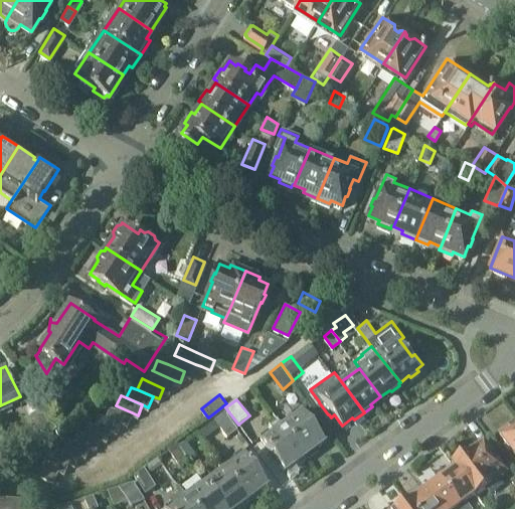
[(132,412),(116,405),(110,403),(106,413),(121,420),(127,423),(132,412)]
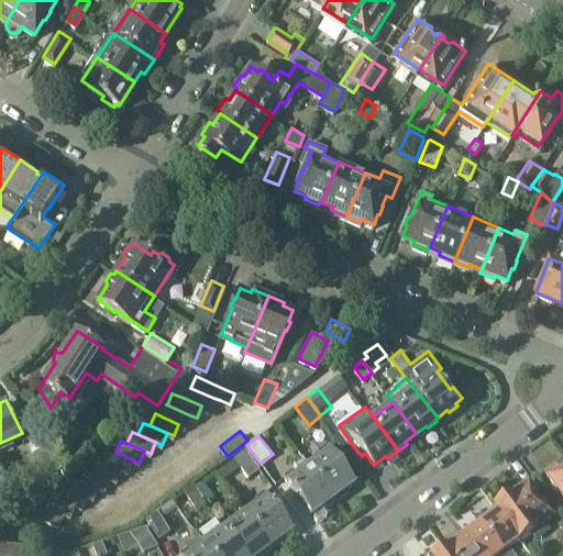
[(59,466),(57,460),(47,442),(34,449),(50,476),(55,473),(53,470),(59,466)]
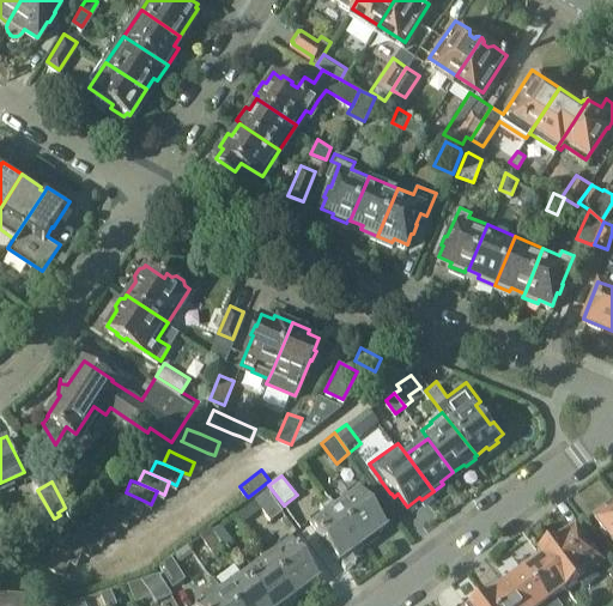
[(349,494),(337,503),(365,543),(378,533),(376,529),(386,522),(356,482),(346,490),(349,494)]
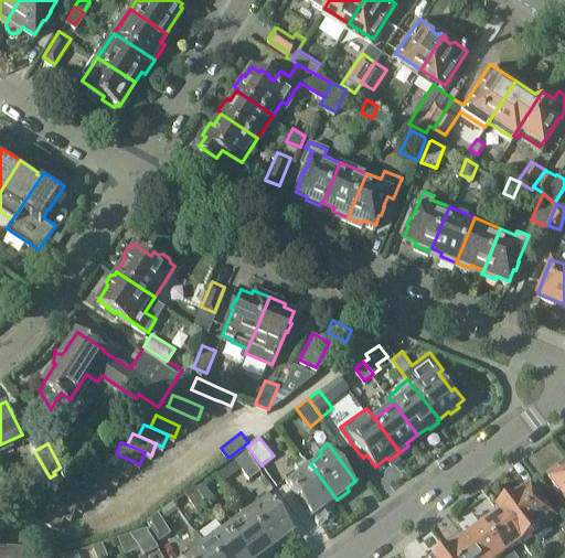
[(246,450),(235,459),(248,478),(260,469),(246,450)]
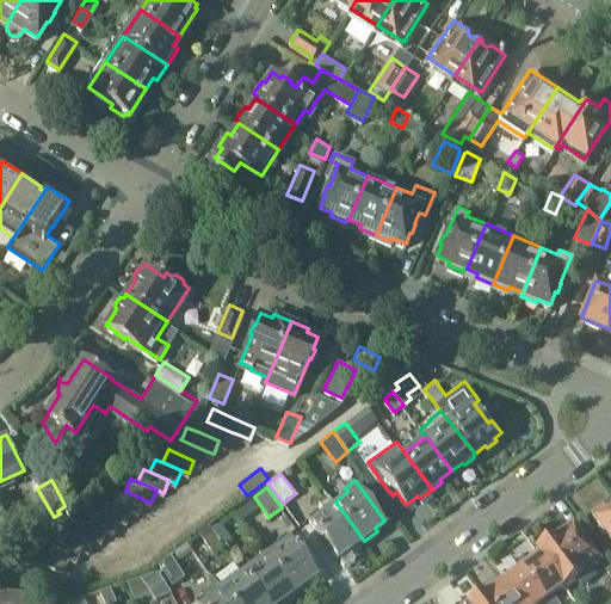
[(118,488),(112,500),(131,509),(139,512),(143,499),(125,491),(118,488)]
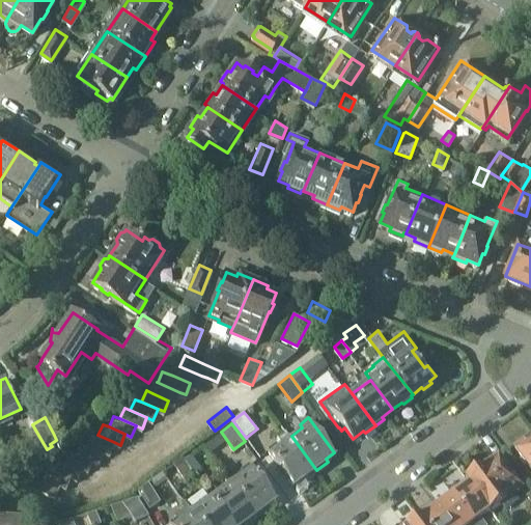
[(530,431),(514,443),(530,466),(530,431)]
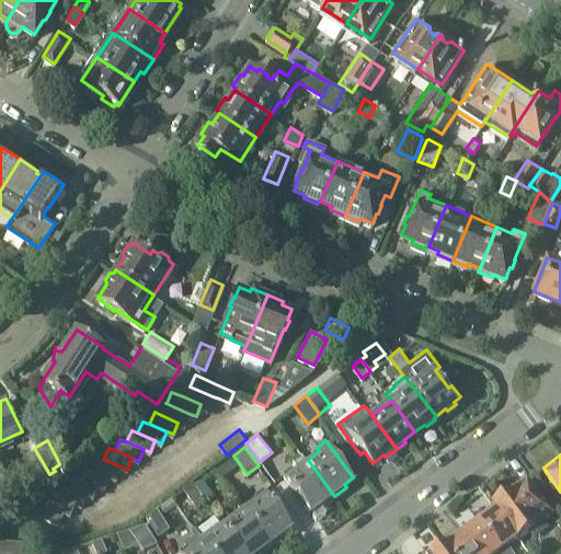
[(320,506),(334,496),(308,460),(295,470),(292,465),(283,473),(310,509),(318,504),(320,506)]
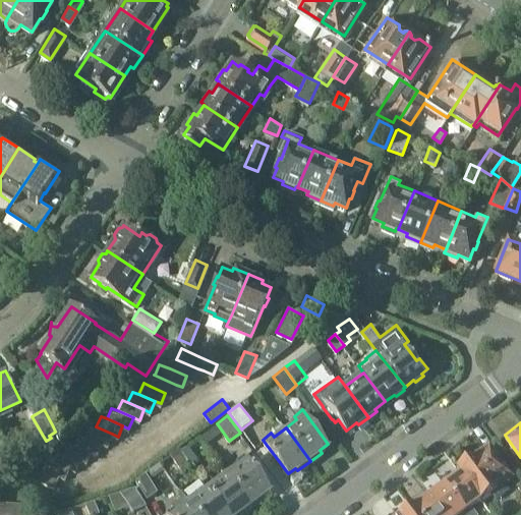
[(504,478),(511,472),(488,442),(475,452),(474,451),(472,452),(496,483),(490,489),(496,496),(509,485),(504,478)]
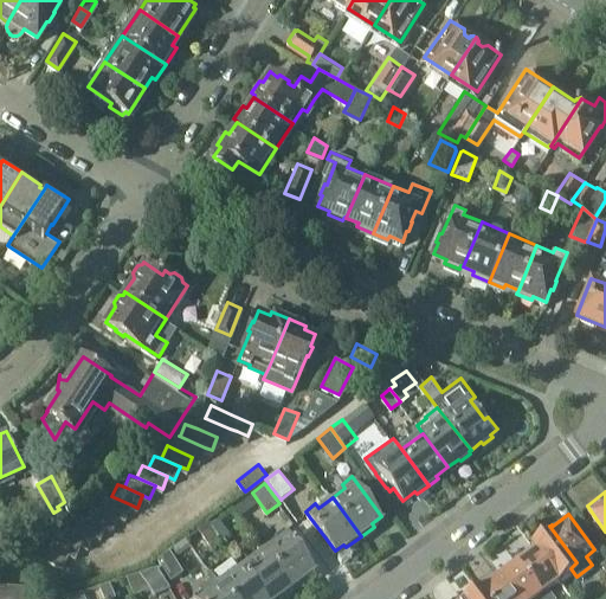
[(211,543),(220,536),(212,525),(206,517),(195,526),(211,543)]
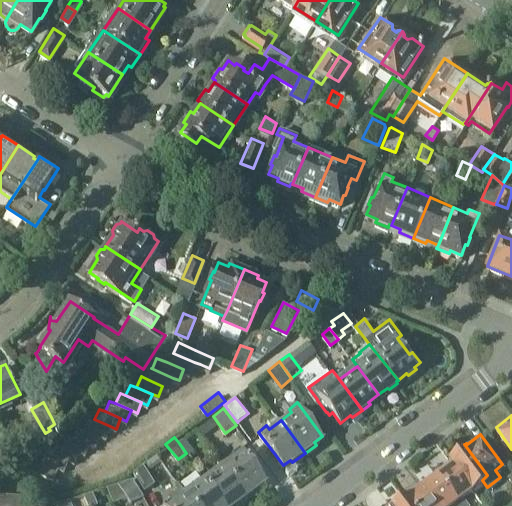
[(179,443),(186,453),(188,455),(195,449),(186,438),(179,443)]
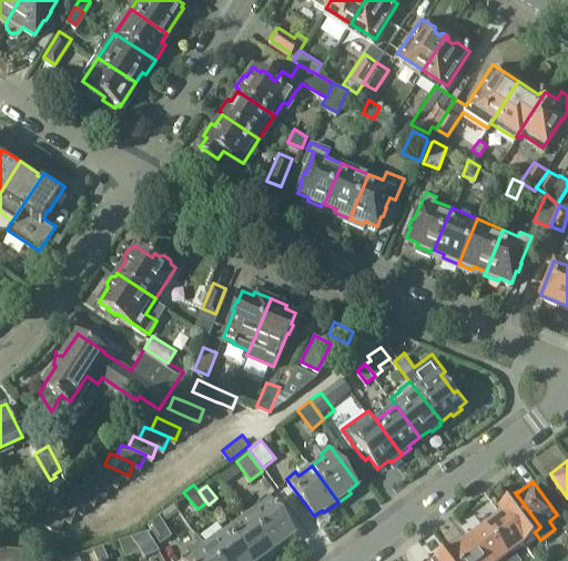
[(515,492),(498,505),(524,540),(535,532),(540,527),(515,492)]
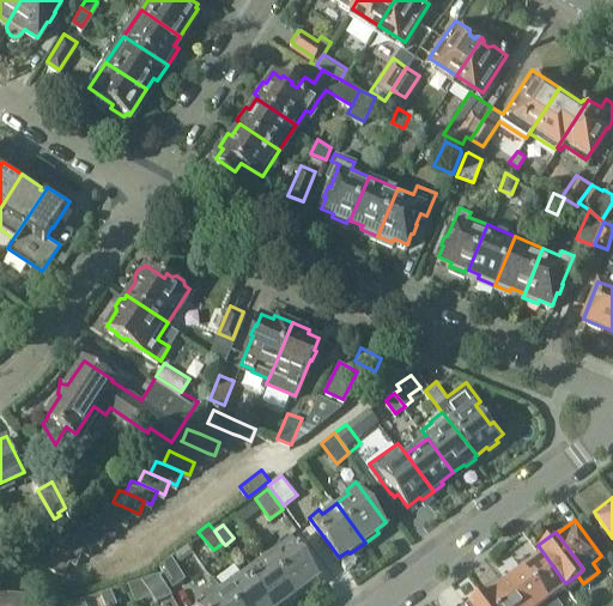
[(281,543),(268,552),(298,593),(310,583),(308,581),(317,573),(287,533),(279,539),(281,543)]
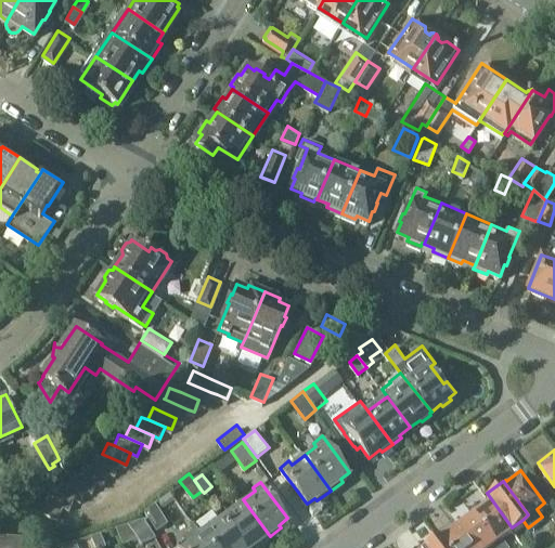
[(490,499),(473,512),(499,547),(507,547),(511,546),(502,534),(512,527),(487,493),(487,494),(490,499)]
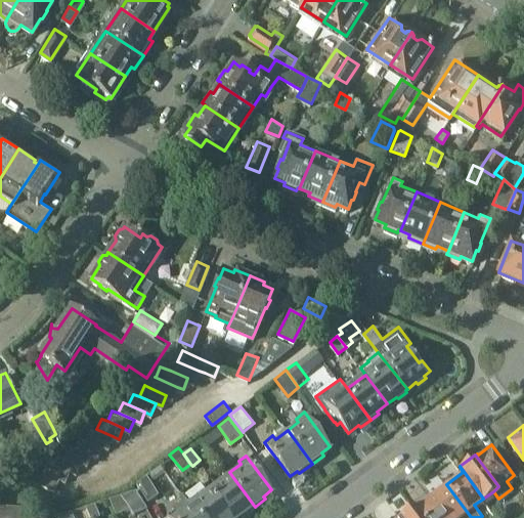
[(243,516),(255,507),(229,472),(210,486),(232,517),(233,517),(241,513),(243,516)]
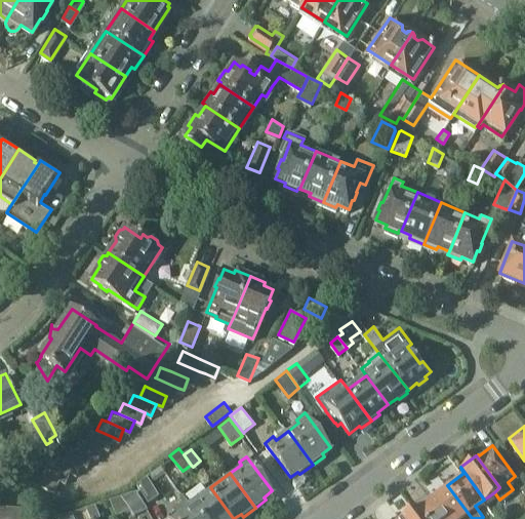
[(159,494),(151,482),(147,476),(135,484),(148,503),(159,494)]
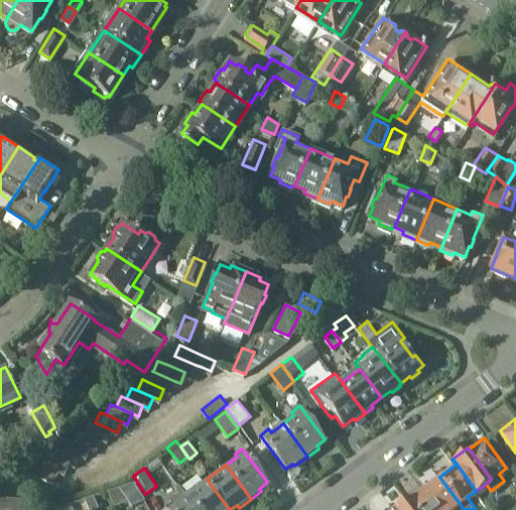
[(464,509),(439,477),(425,488),(441,509),(464,509)]
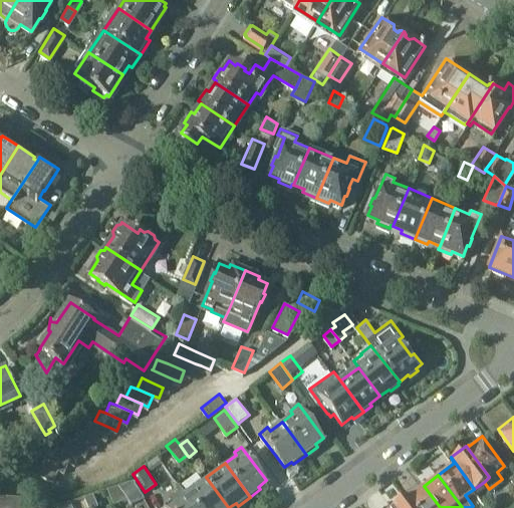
[(228,507),(206,477),(187,492),(199,507),(228,507)]
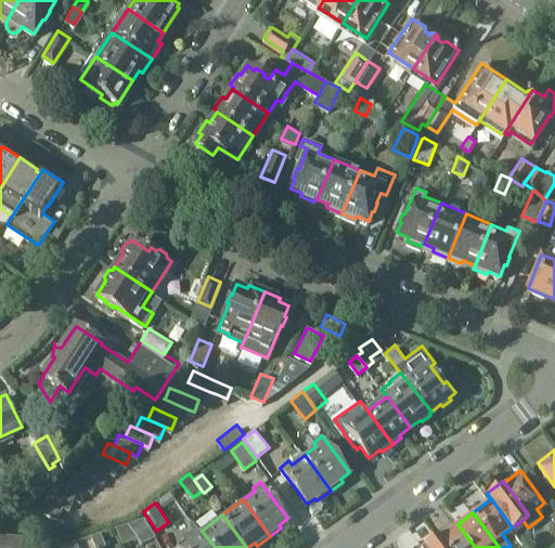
[(143,516),(113,525),(121,544),(137,536),(139,542),(155,534),(143,516)]
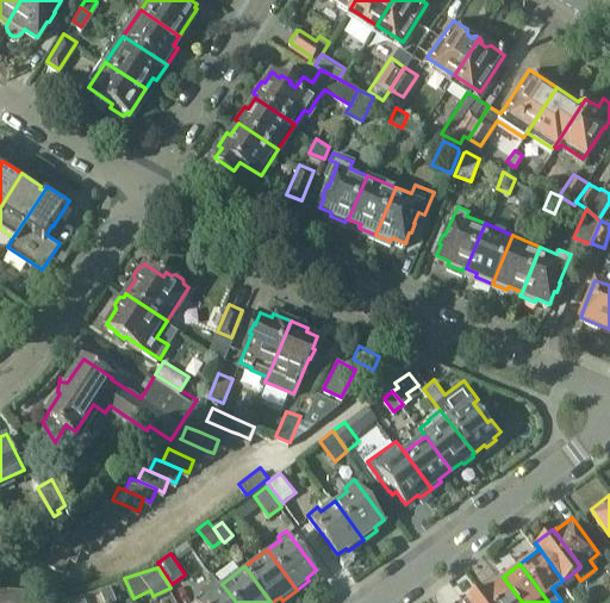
[(236,602),(222,584),(221,584),(216,577),(201,588),(204,592),(194,600),(197,602),(236,602)]
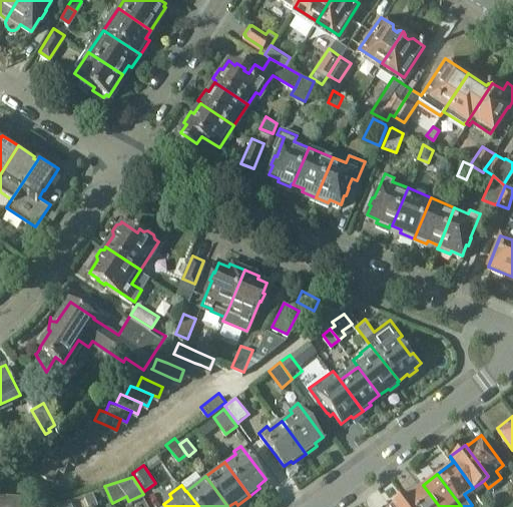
[(439,506),(423,485),(407,497),(411,503),(414,506),(439,506)]
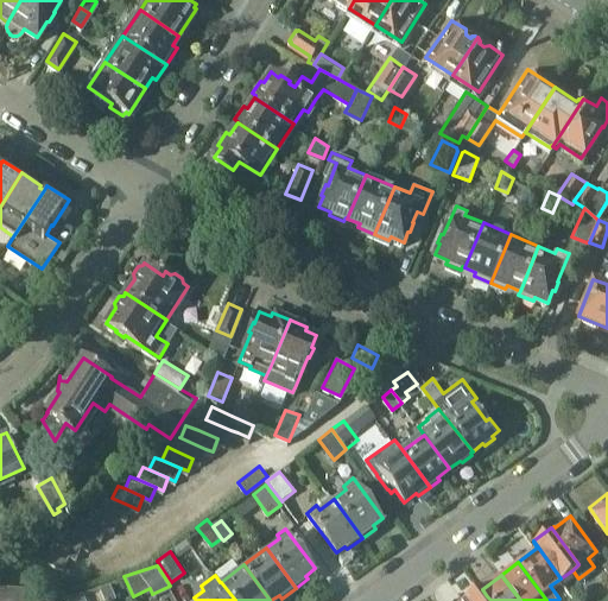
[(7,582),(0,587),(0,600),(11,600),(31,584),(7,582)]
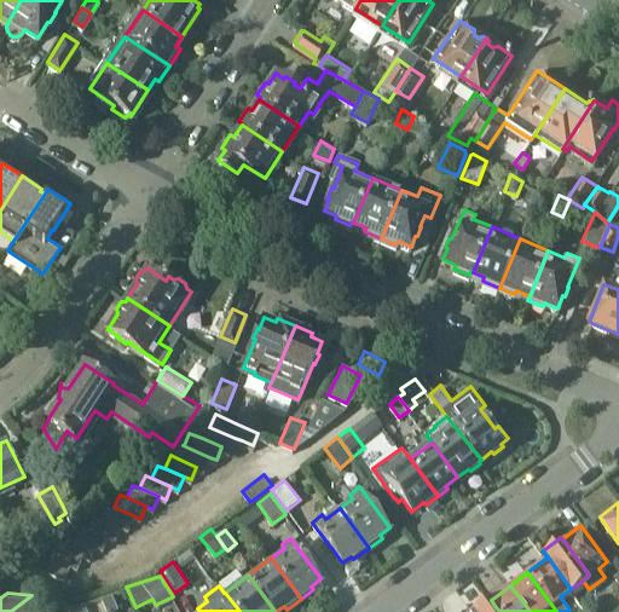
[(113,593),(100,596),(106,611),(119,608),(113,593)]
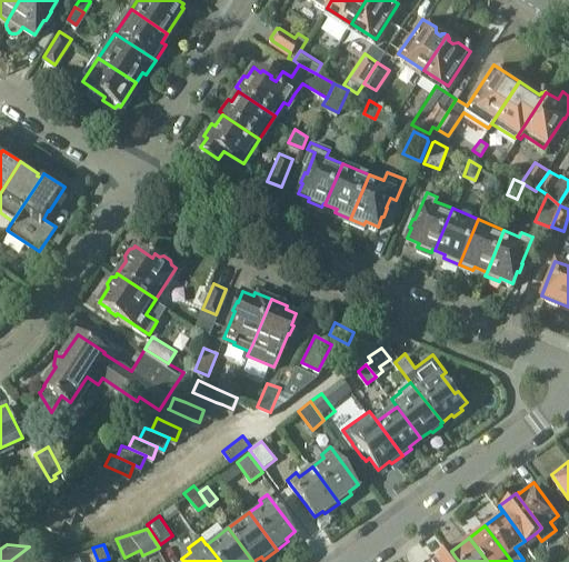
[(29,547),(10,561),(31,561),(32,547),(29,547)]
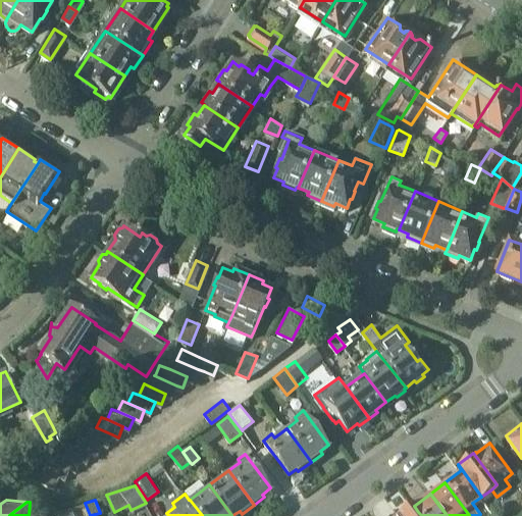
[(421,515),(418,512),(414,506),(412,504),(396,515),(421,515)]
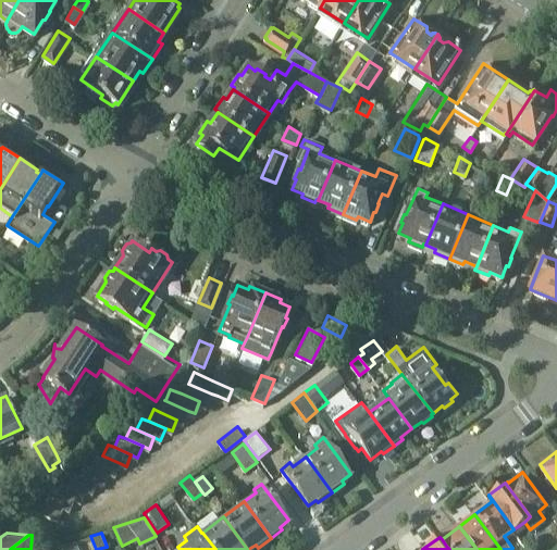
[(79,549),(76,540),(67,544),(70,549),(79,549)]
